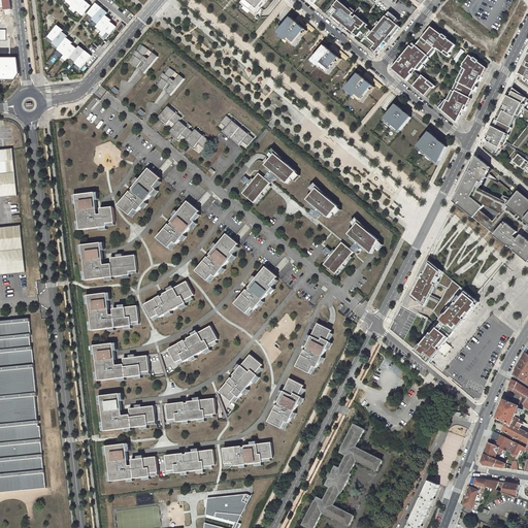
[(9,0),(2,0),(3,11),(11,10),(9,0)]
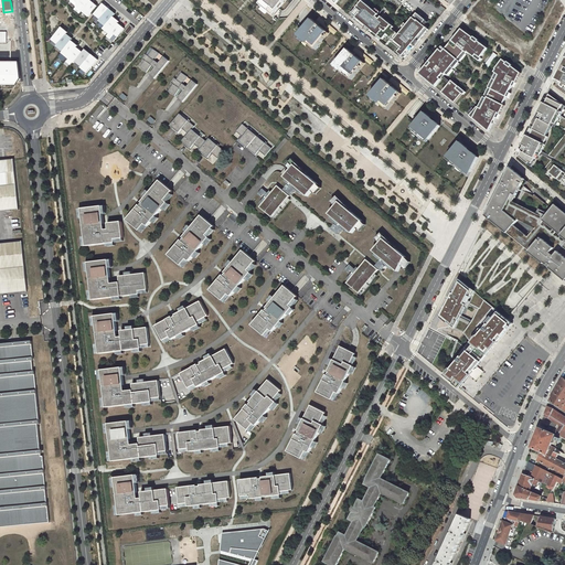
[(76,7),(83,12),(92,1),(89,0),(81,0),(78,3),(76,7)]
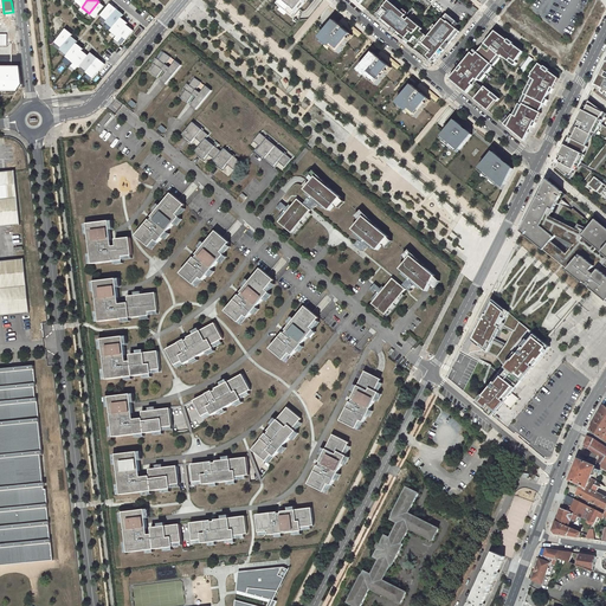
[(282,0),(279,5),(294,15),(304,4),(302,1),(302,0),(282,0)]
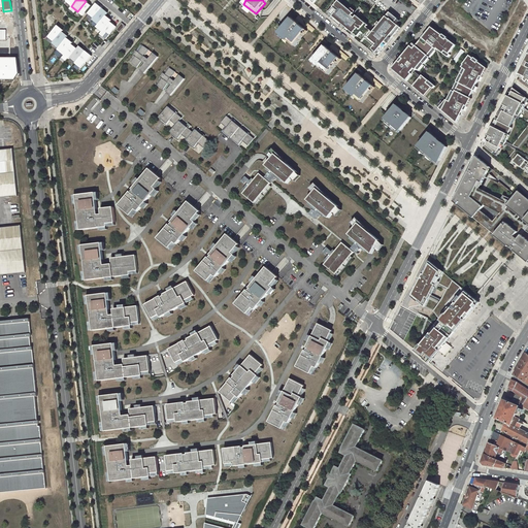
[(77,11),(83,15),(91,6),(86,1),(77,11)]
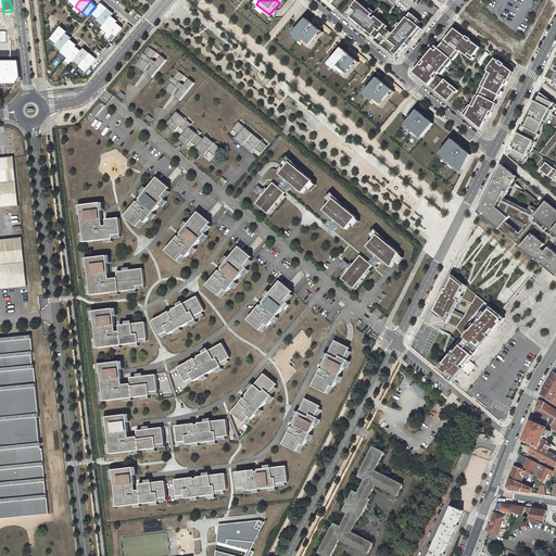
[(369,11),(357,1),(346,13),(353,20),(352,22),(358,27),(361,25),(368,32),(366,34),(371,38),(373,36),(377,39),(379,36),(381,34),(389,40),(387,42),(395,49),(392,52),(395,54),(399,58),(408,46),(406,43),(412,37),(414,39),(422,29),(418,25),(416,24),(419,20),(414,16),(407,25),(403,22),(401,24),(397,28),(393,34),(387,28),(388,26),(376,16),(374,19),(371,16),(374,14),(369,11)]
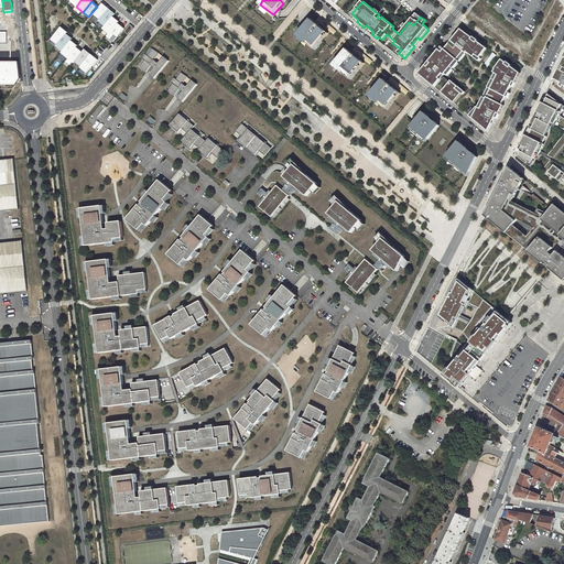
[(100,20),(108,10),(109,9),(104,3),(94,14),(100,20)]
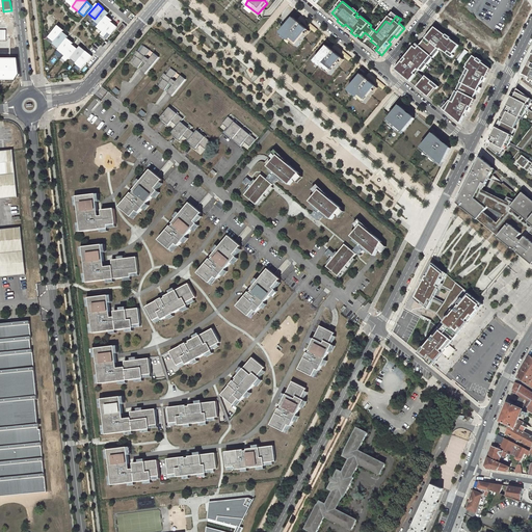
[(94,20),(100,25),(106,18),(107,16),(108,15),(102,9),(95,19),(94,20)]
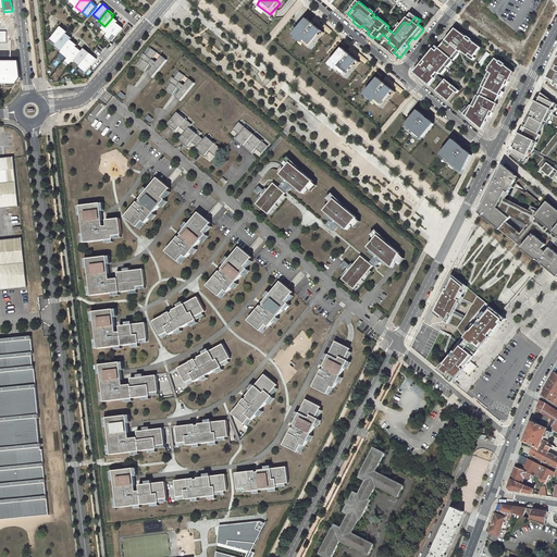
[(411,13),(404,22),(408,25),(415,16),(411,13)]
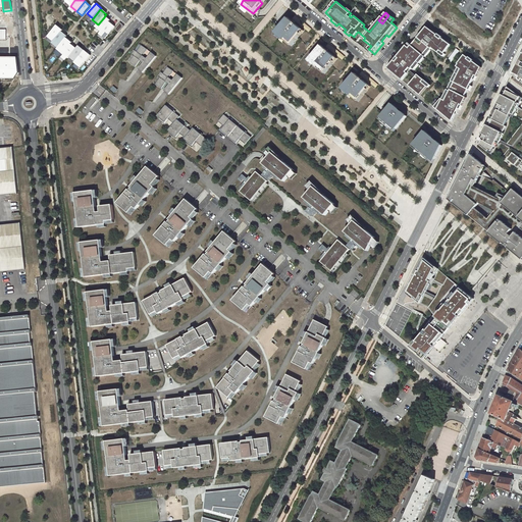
[(296,15),(293,19),(309,32),(311,29),(296,15)]
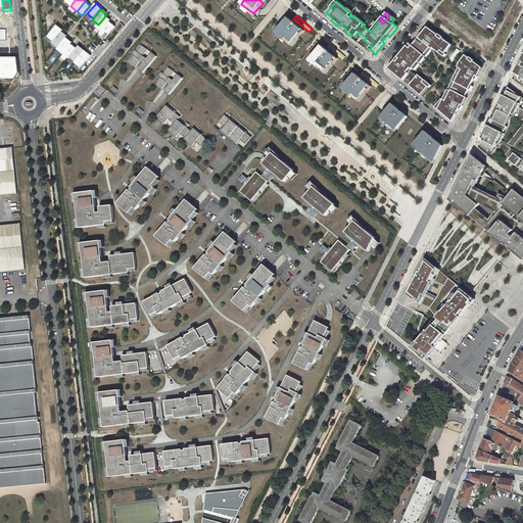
[(101,32),(109,21),(104,17),(98,25),(95,27),(101,32)]
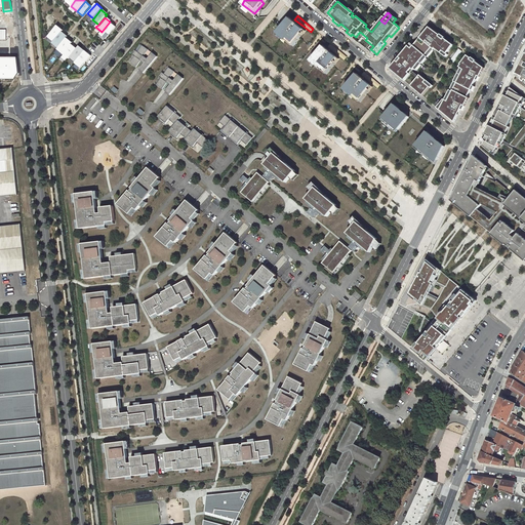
[(301,33),(304,30),(289,17),(283,25),(278,31),(287,39),(286,40),(292,46),(303,34),(301,33)]
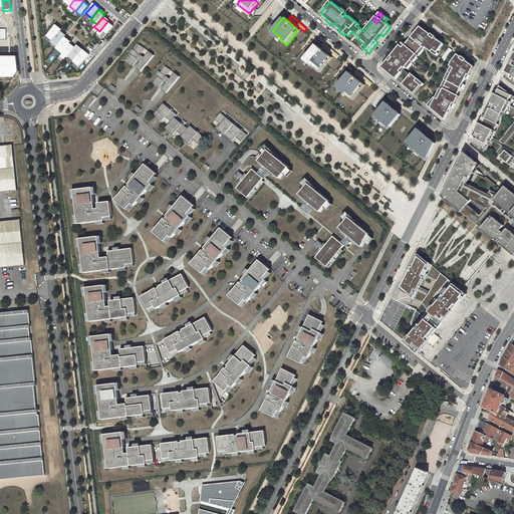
[(99,31),(97,33),(103,38),(113,26),(107,21),(99,31)]
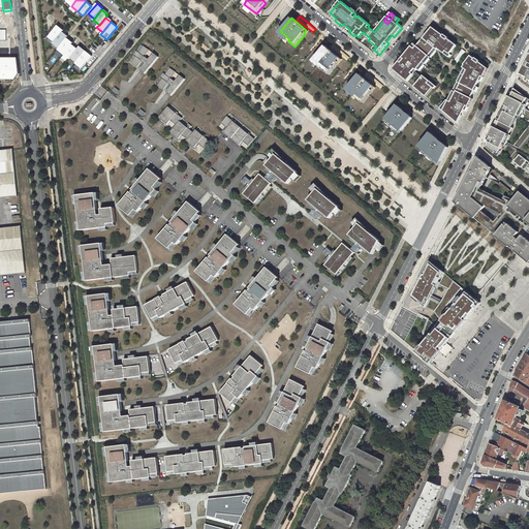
[(49,37),(55,41),(63,32),(57,27),(49,37)]
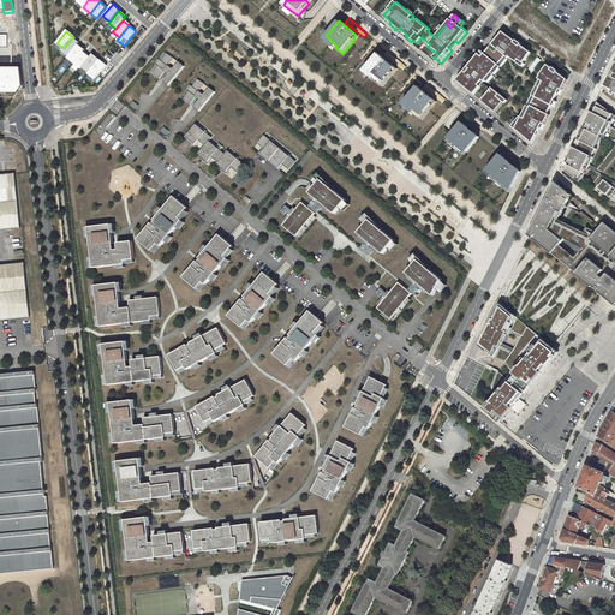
[(457,81),(475,95),(481,87),(479,85),(483,81),(484,82),(499,65),(501,67),(509,58),(517,63),(519,60),(524,64),(531,53),(520,45),(519,46),(515,43),(515,41),(503,31),(482,57),(479,54),(467,67),(470,69),(466,73),(465,71),(457,81)]
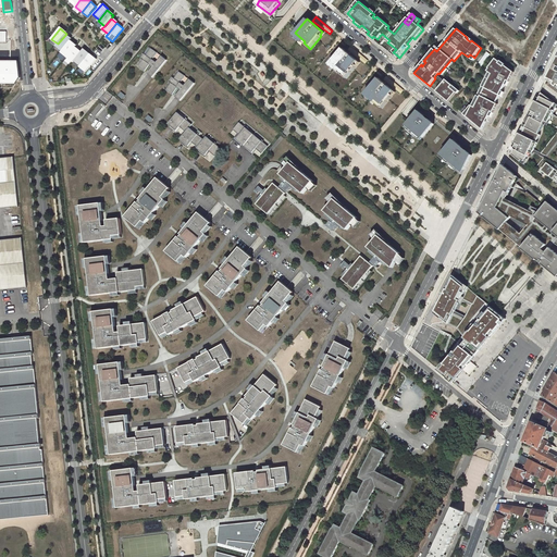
[(116,39),(120,42),(126,35),(122,32),(116,39)]
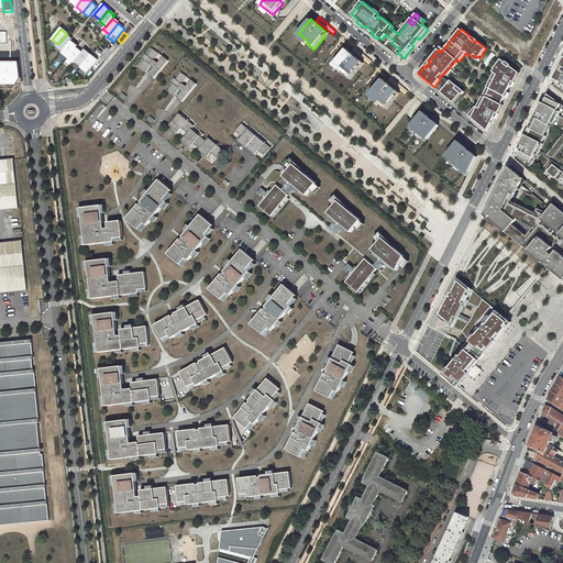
[(297,35),(307,43),(308,42),(298,33),(297,35)]
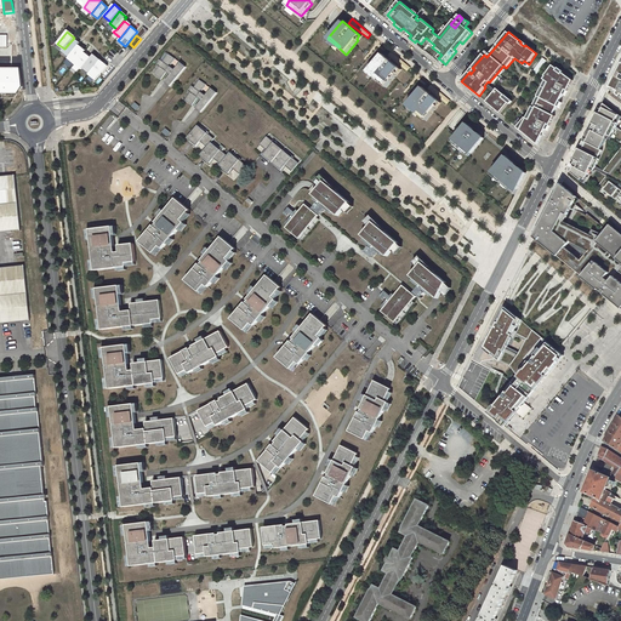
[(69,57),(78,46),(79,45),(80,43),(74,38),(64,49),(62,51),(69,57)]
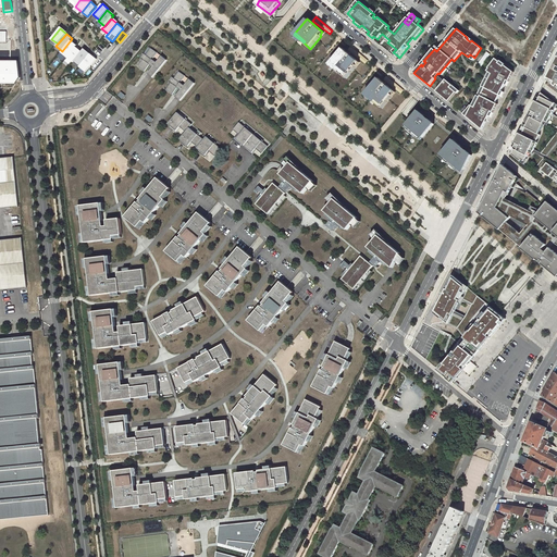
[(61,52),(67,58),(76,47),(70,41),(62,51),(61,52)]
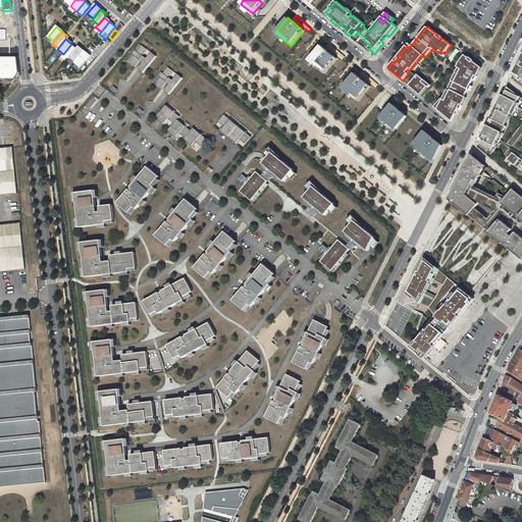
[(69,57),(76,48),(71,44),(63,54),(68,58),(69,57)]
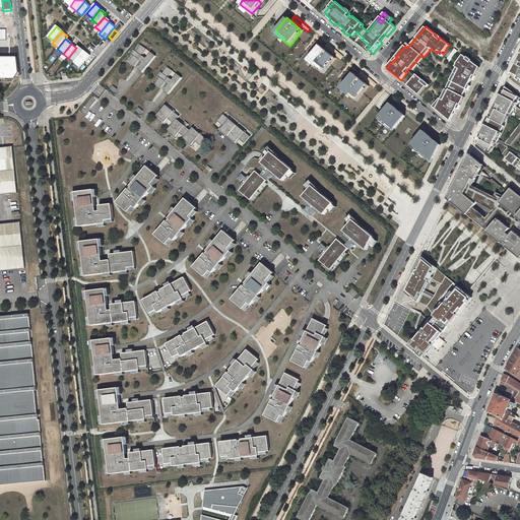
[(146,49),(140,45),(136,51),(133,50),(131,54),(133,56),(128,62),(134,66),(138,59),(142,62),(137,68),(141,72),(154,56),(150,52),(145,58),(141,55),(146,49)]
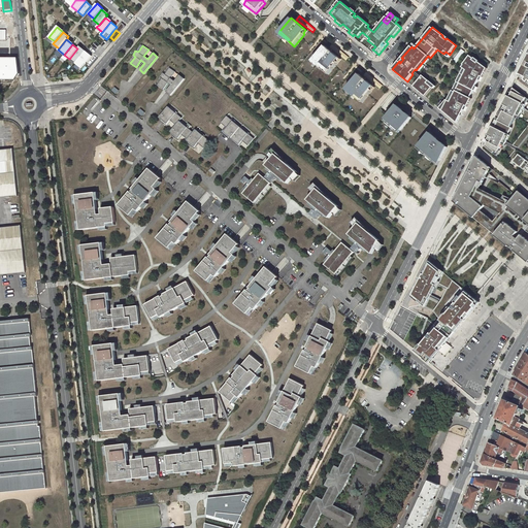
[(328,74),(338,62),(337,61),(339,58),(325,45),(314,60),(318,63),(317,64),(319,66),(320,65),(323,67),(322,68),(328,74)]
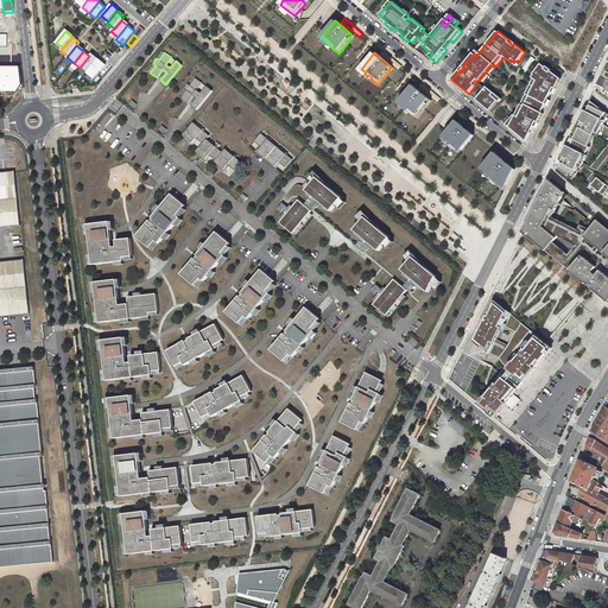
[(81,67),(88,73),(97,61),(90,55),(89,56),(81,67)]
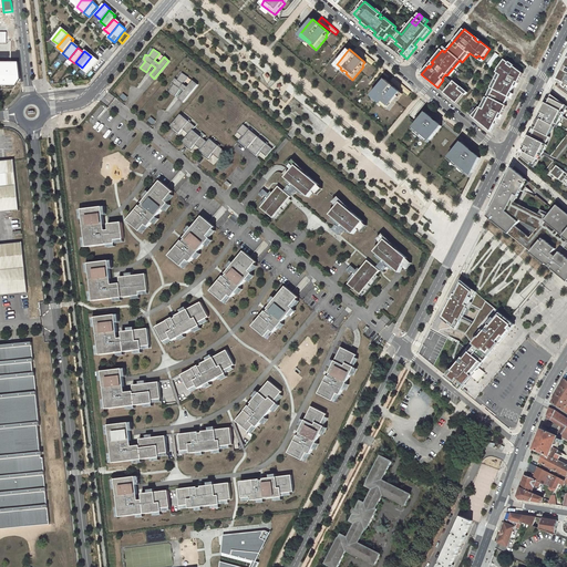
[(500,55),(495,53),(486,65),(490,68),(500,55)]
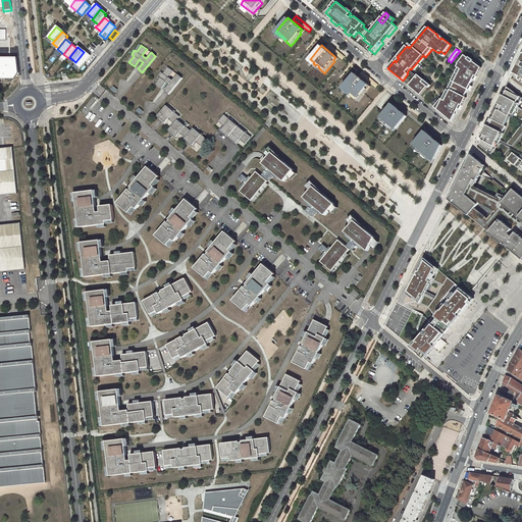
[(74,62),(81,67),(91,55),(85,50),(84,52),(75,62),(74,62)]
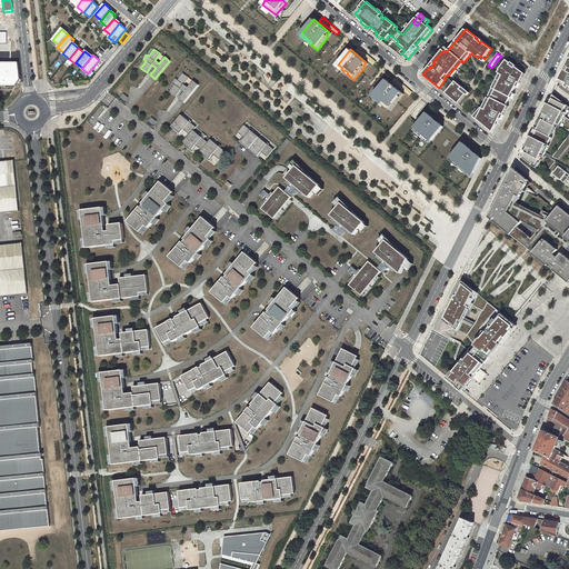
[(0,86),(17,87),(17,60),(0,60),(0,86)]
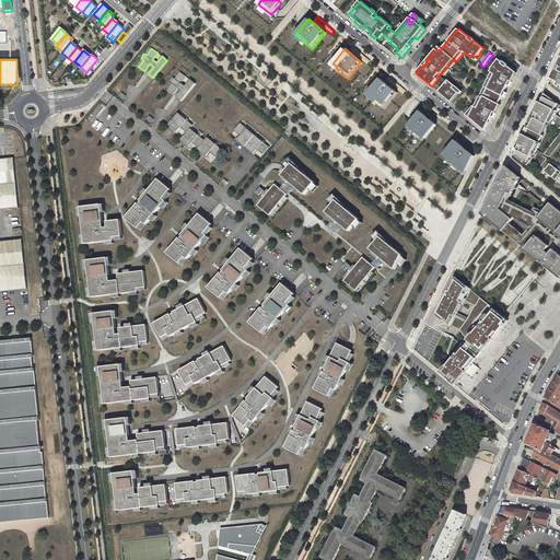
[(475,107),(469,118),(486,131),(494,114),(496,114),(500,105),(499,104),(510,82),(512,82),(516,72),(499,59),(491,69),(492,69),(490,71),(494,74),(478,108),(475,107)]
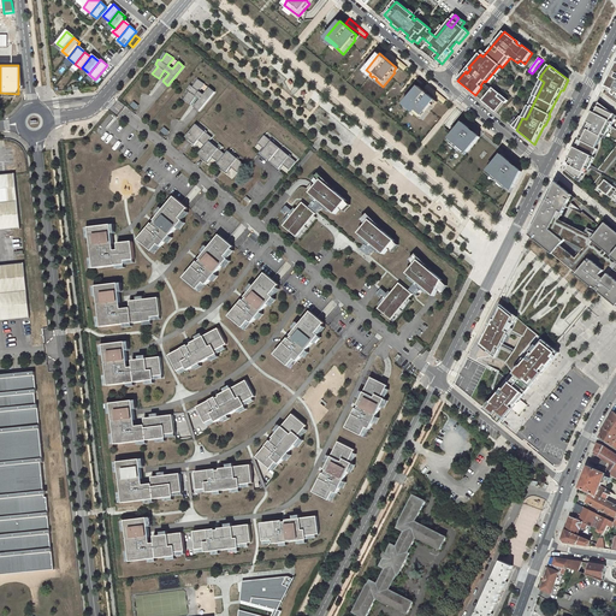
[(615,65),(604,89),(615,96),(615,65)]
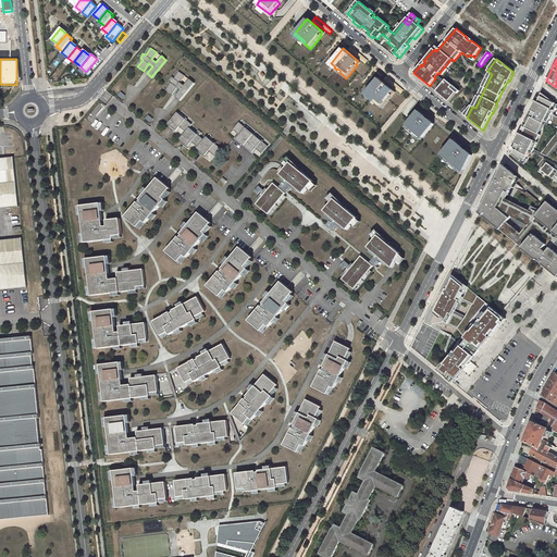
[(185,75),(178,71),(174,77),(172,75),(169,81),(171,82),(165,88),(172,93),(176,86),(181,89),(175,96),(180,100),(194,83),(189,78),(184,85),(180,82),(185,75)]
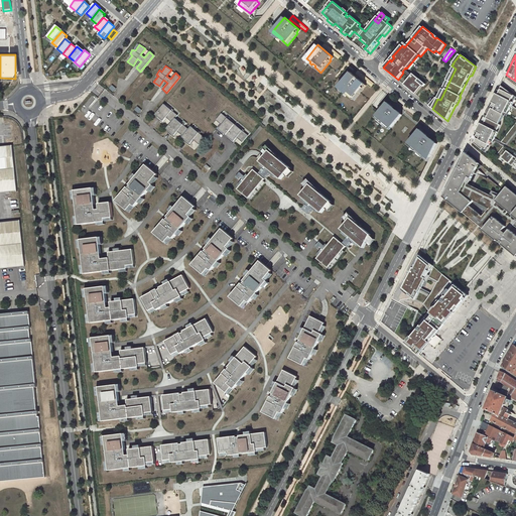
[(354,100),(364,89),(363,87),(365,84),(351,73),(340,86),(349,93),(347,95),(354,100)]
